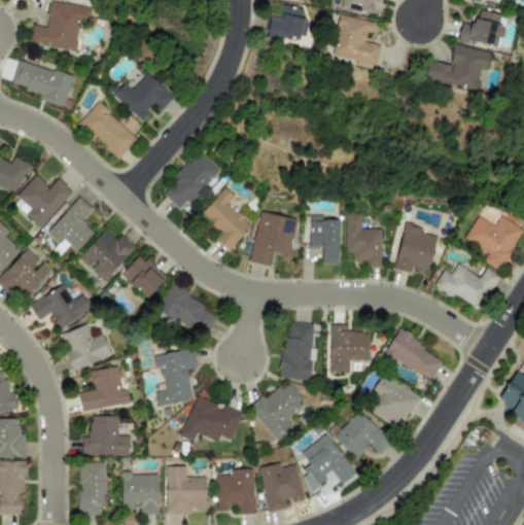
[(30,41),(75,49),(81,19),(89,20),(92,6),(58,0),(51,0),(46,26),(33,24),(30,41)]
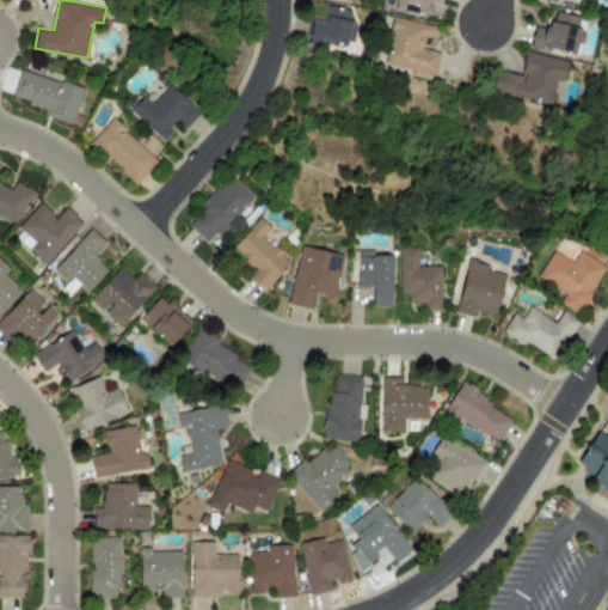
[(397,0),(395,8),(438,16),(441,0),(397,0)]
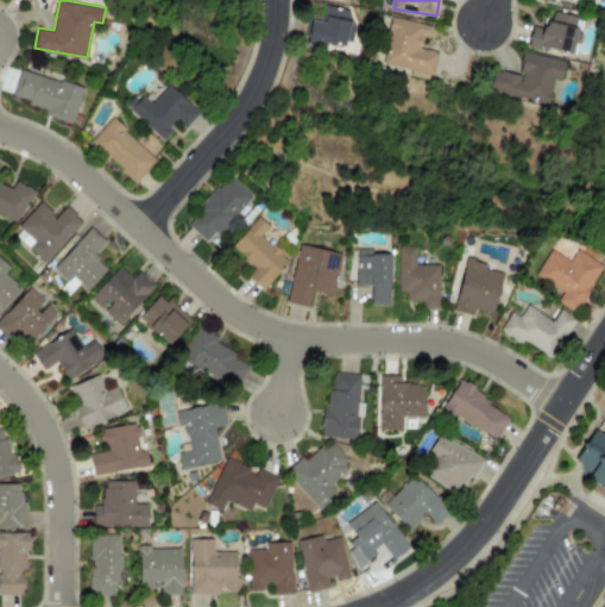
[(314,18),(309,43),(327,47),(328,41),(346,44),(352,8),(328,4),(325,20),(314,18)]
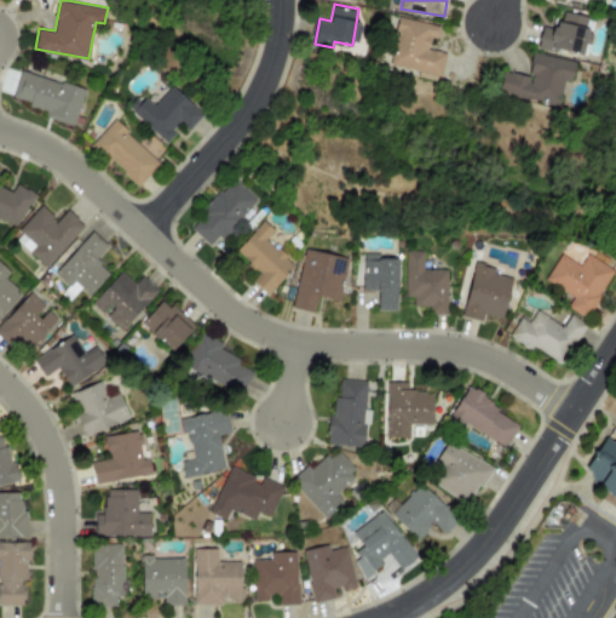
[(539,45),(588,53),(594,16),(562,11),(558,28),(542,26),(539,45)]
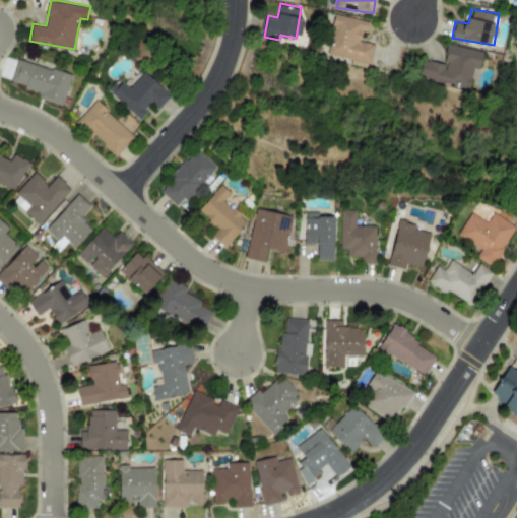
[(371,20),(336,13),(328,54),(371,62),(375,43),(361,40),(363,30),(369,31),(371,20)]
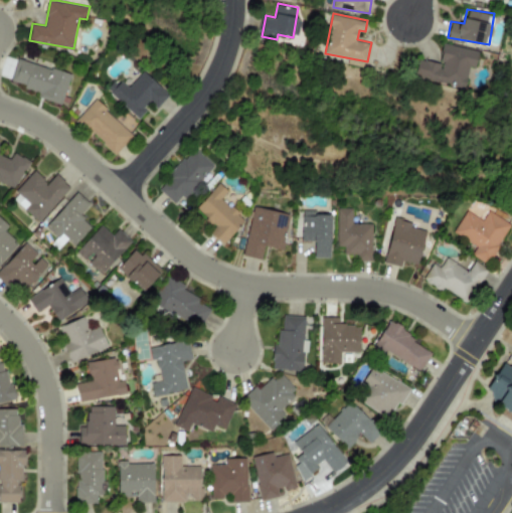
[(419,58),(415,76),(466,86),(470,66),(476,67),(479,49),(444,43),(441,61),(419,58)]
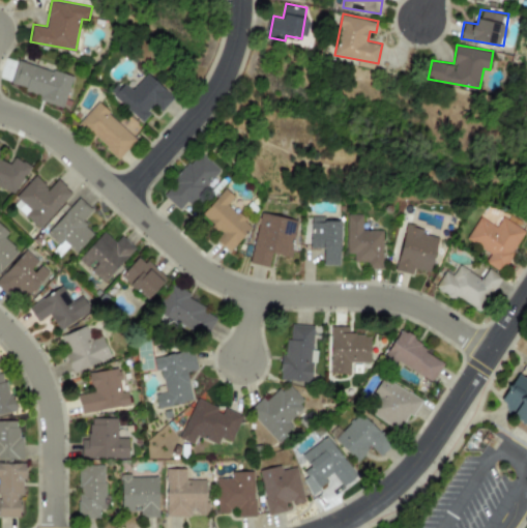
[(65,103),(74,76),(20,58),(10,86),(65,103)]
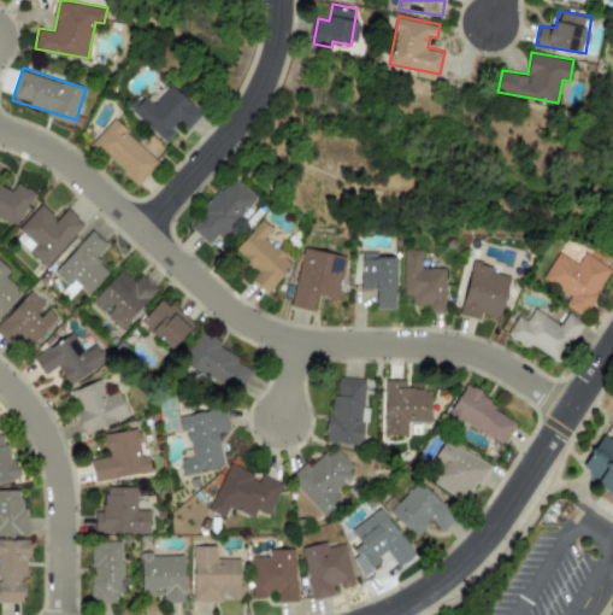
[(202,113),(175,83),(154,103),(143,93),(130,105),(165,142),(177,132),(170,124),(177,117),(188,128),(202,113)]
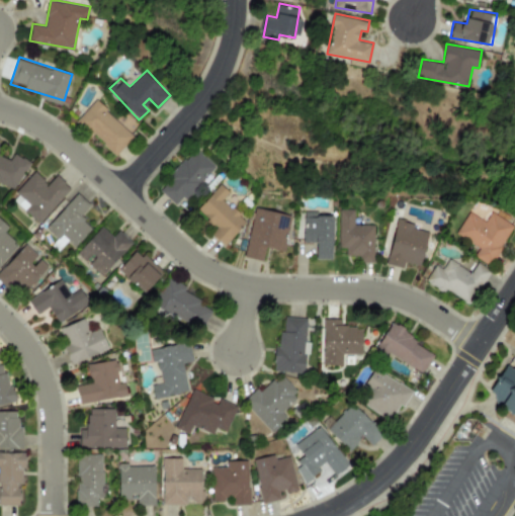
[(117,155),(135,135),(96,99),(78,119),(117,155)]
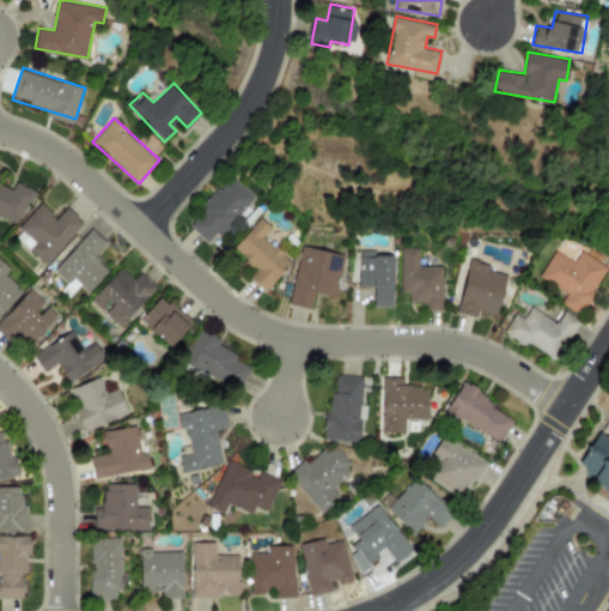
[(165,147),(152,133),(142,143),(154,157),(165,147)]
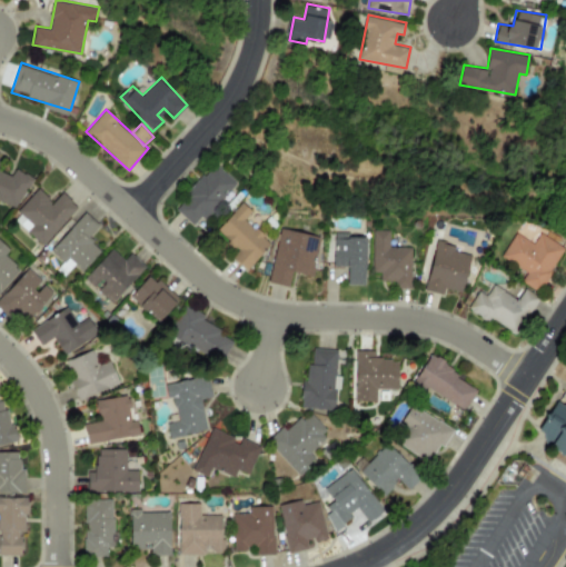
[(175,207),(197,227),(237,181),(216,162),(175,207)]
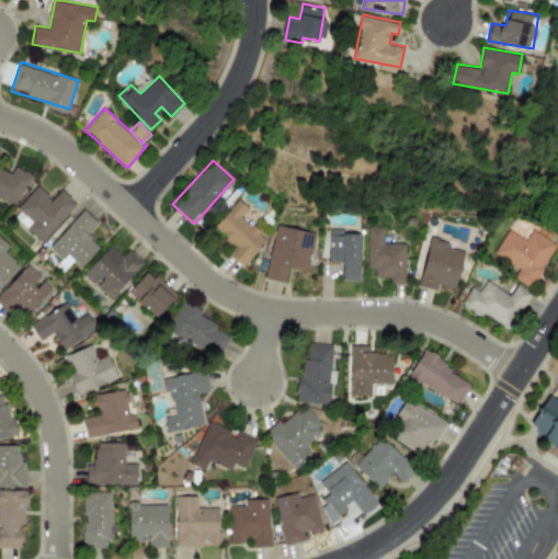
[(34,174),(16,164),(12,173),(1,167),(0,167),(0,196),(15,205),(34,174)]
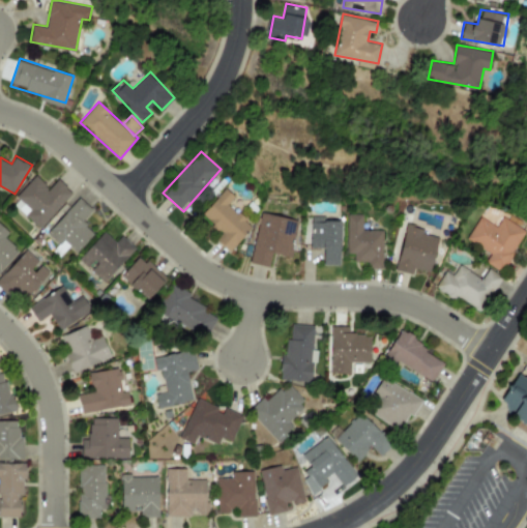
[(74,192),(59,178),(50,187),(37,175),(12,201),(39,227),(74,192)]
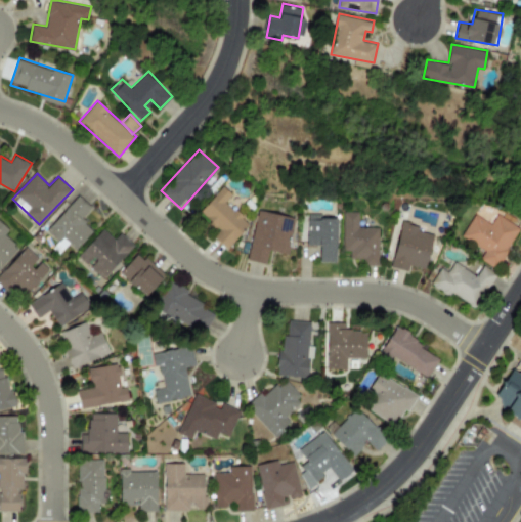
[(228,248),(251,222),(226,201),(232,193),(223,184),(200,211),(220,229),(215,235),(228,248)]
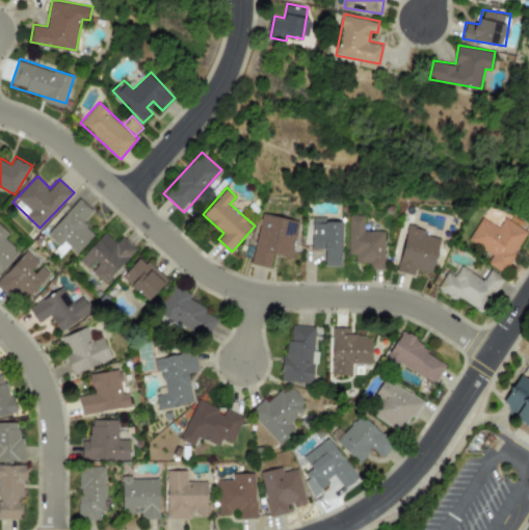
[(94,209),(80,197),(49,234),(60,243),(56,248),(63,254),(70,246),(78,253),(96,232),(83,221),(94,209)]
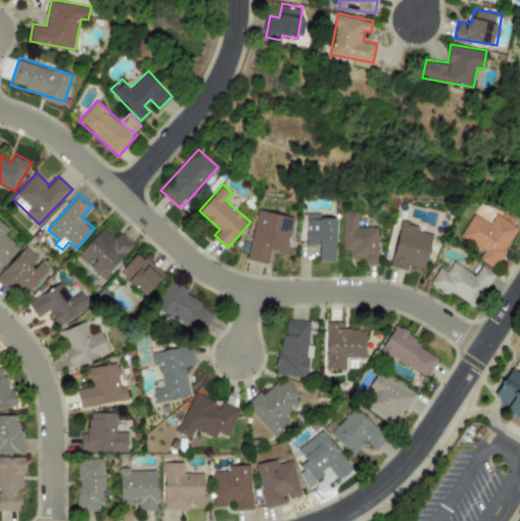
[(295,217),(260,208),(248,258),(269,263),(271,250),(287,254),(295,217)]
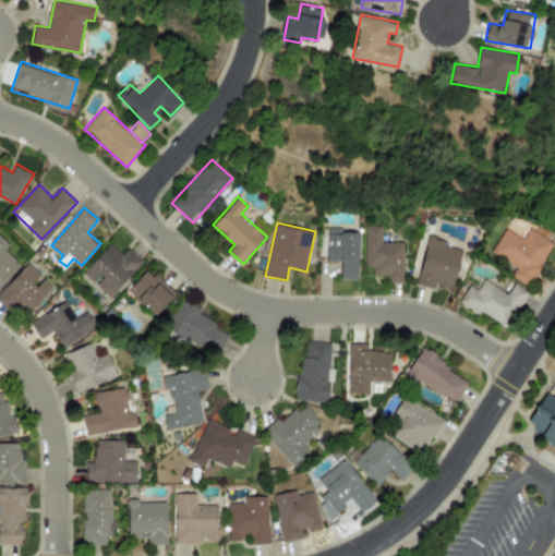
[(368,266),(375,267),(374,275),(388,275),(388,281),(405,282),(406,242),(384,241),(384,226),(368,225),(368,266)]
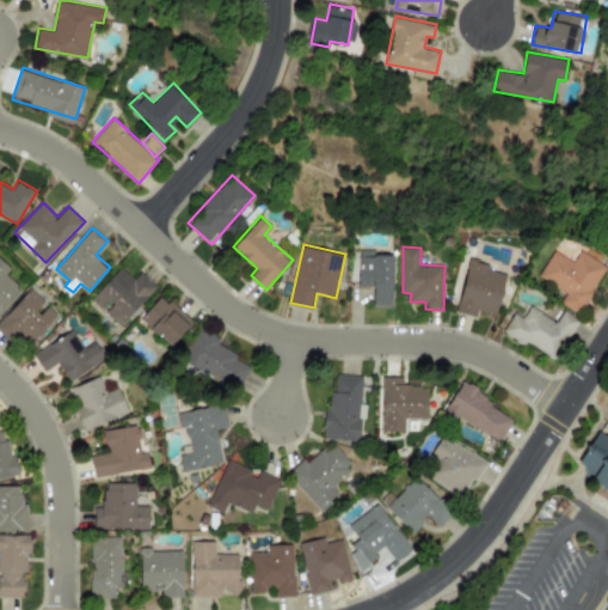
[(607,264),(582,250),(576,261),(556,249),(540,275),(569,292),(563,303),(581,313),(607,269),(607,264)]
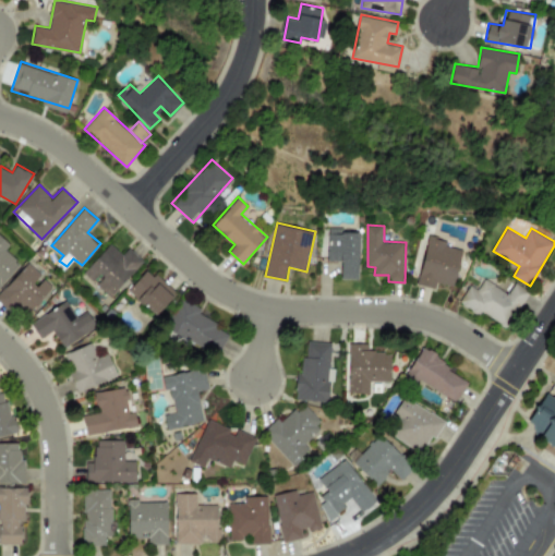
[(342,278),(360,278),(361,229),(329,229),(328,261),(342,261),(342,278)]
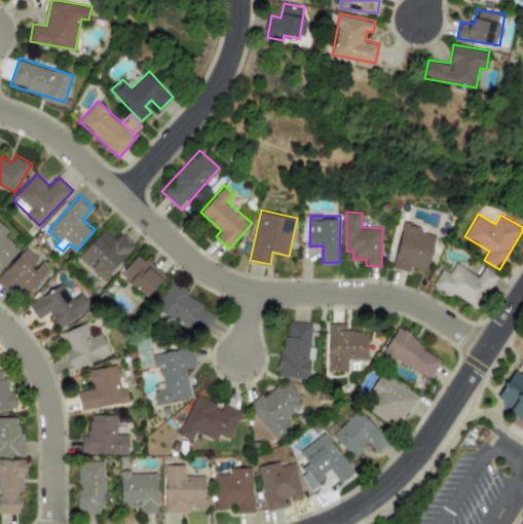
[(10,230),(0,220),(0,269),(21,248),(6,234),(10,230)]
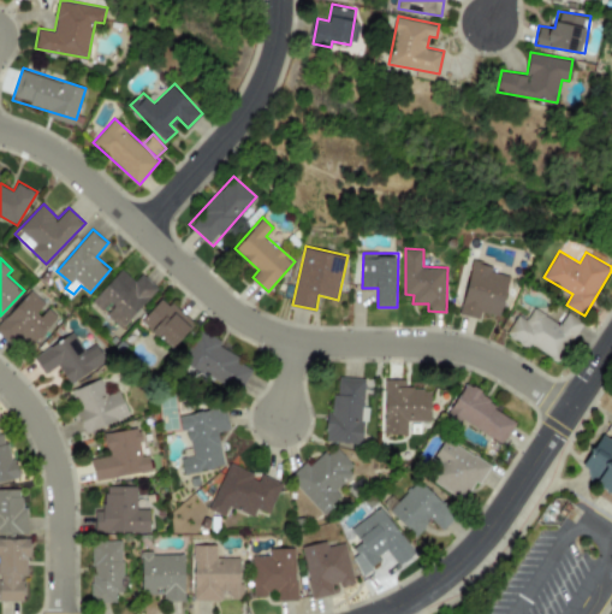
[(503,316),(511,275),(493,271),(494,265),(473,260),(462,314),(481,318),(482,312),(503,316)]
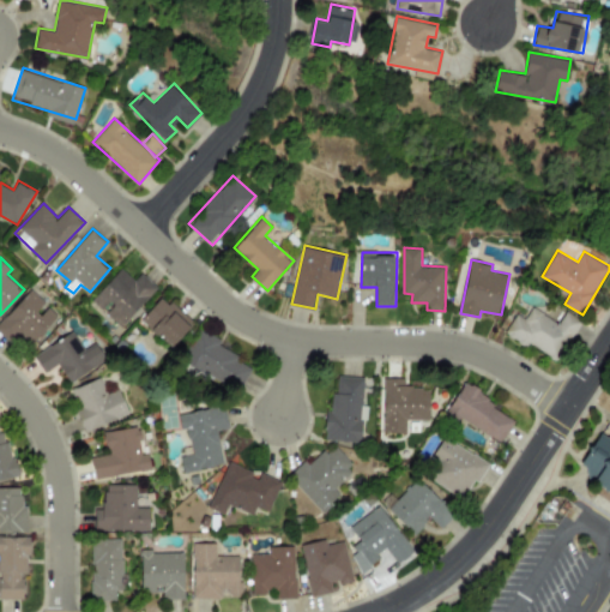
[(136,280),(122,268),(92,299),(121,327),(158,287),(143,273),(136,280)]
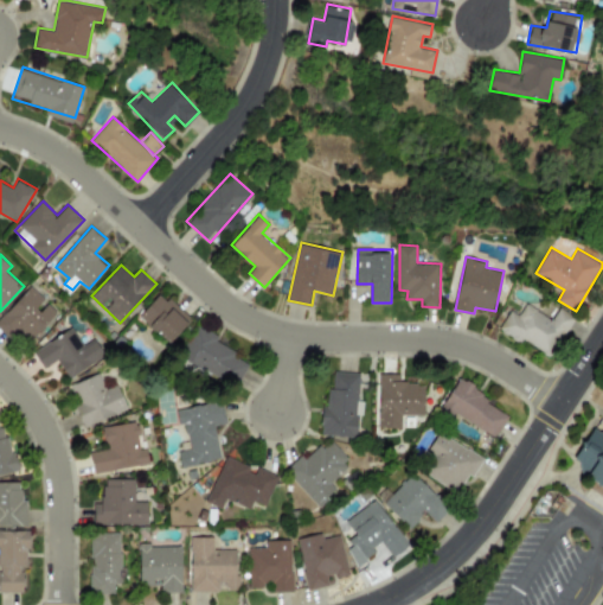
[(47,299),(32,285),(0,319),(0,324),(25,348),(58,311),(47,300),(47,299)]
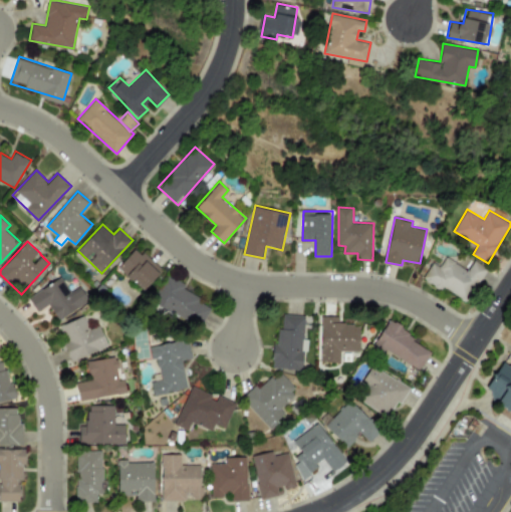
[(118,270),(147,290),(163,267),(135,247),(118,270)]
